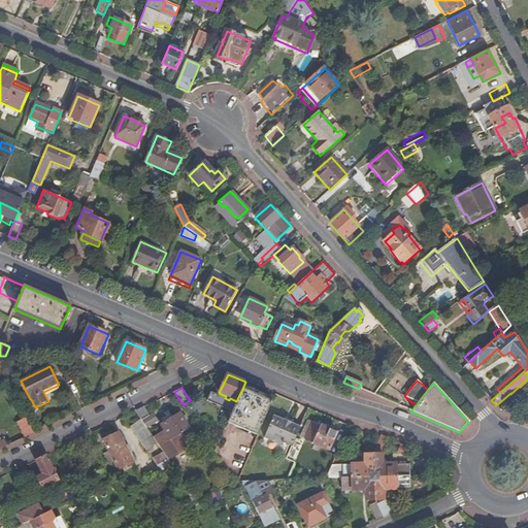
[(242,389),(236,401),(227,423),(257,436),(272,402),(242,389)]
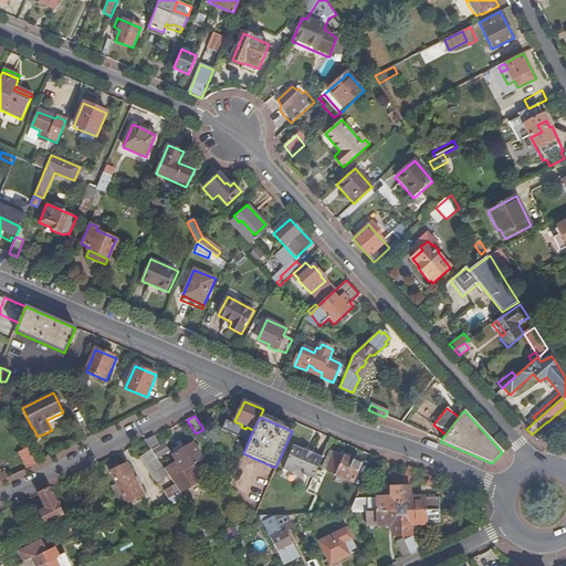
[(565,435),(555,442),(561,443),(565,446),(565,435)]
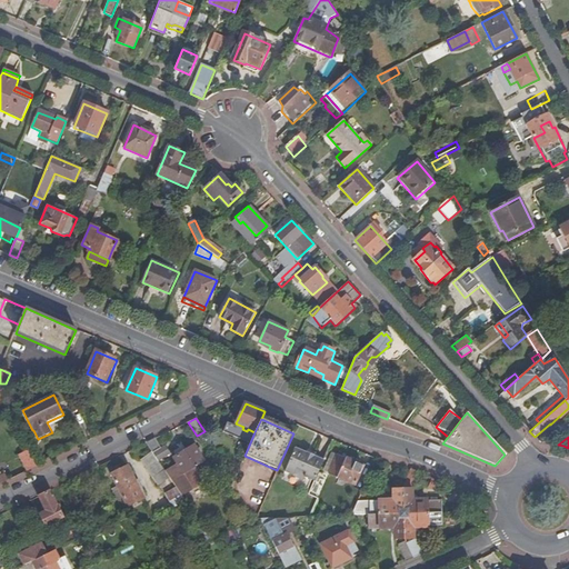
[(146,442),(158,460),(169,452),(165,446),(162,447),(156,438),(146,442)]
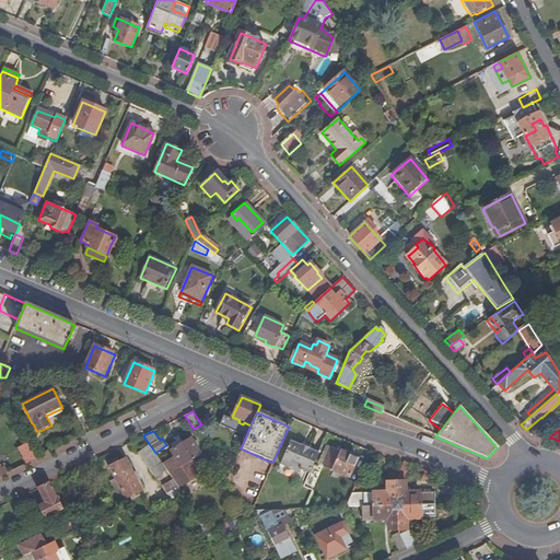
[(191,439),(172,450),(182,466),(201,454),(191,439)]
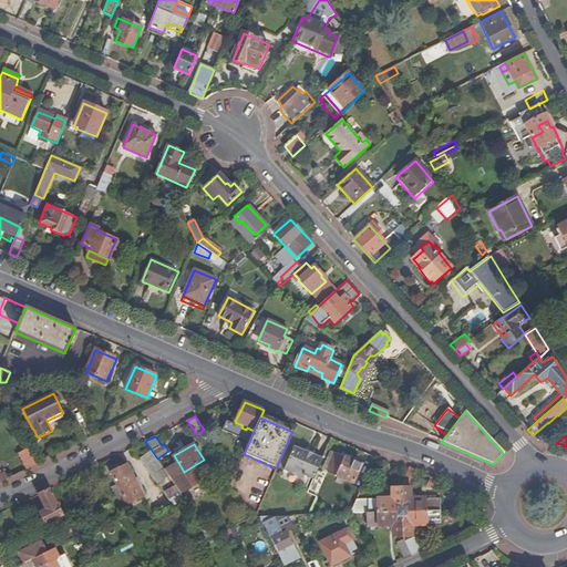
[(305,476),(313,480),(322,459),(294,446),(284,471),(302,478),(305,476)]
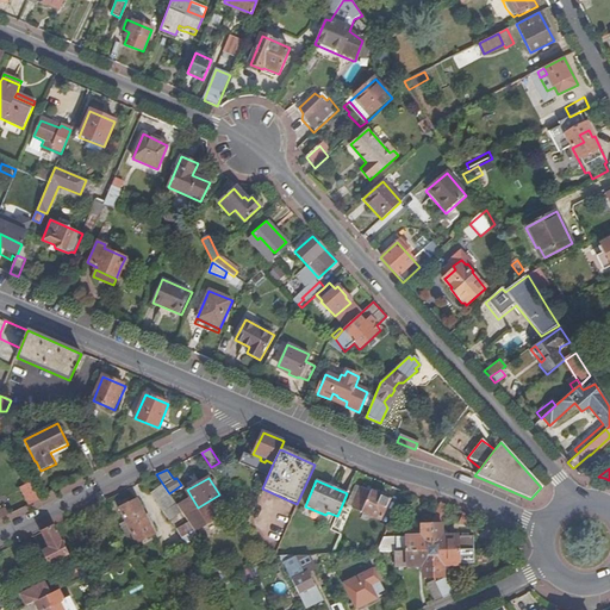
[(29,505),(41,499),(32,484),(22,489),(29,505)]
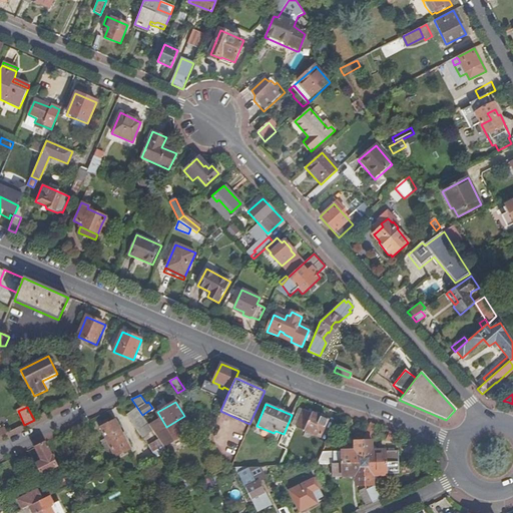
[(303,412),(297,427),(320,437),(327,421),(311,414),(311,415),(303,412)]
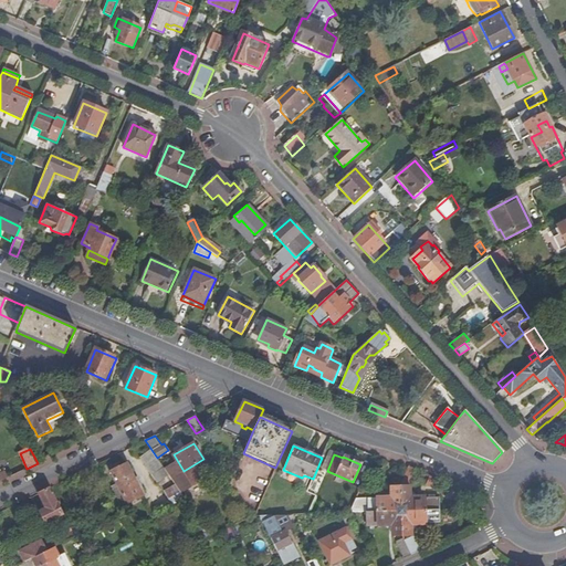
[(160,481),(169,475),(158,459),(149,464),(160,481)]
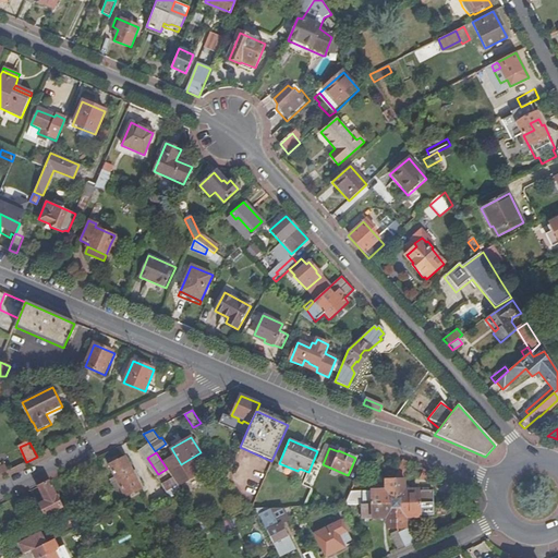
[(125,496),(142,488),(125,457),(110,464),(125,496)]
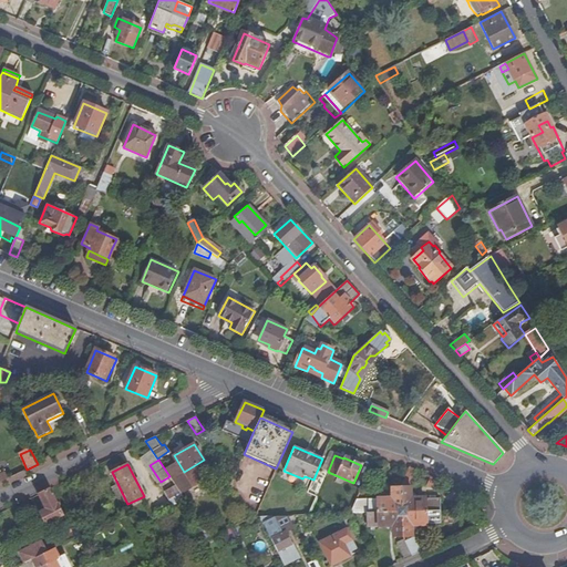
[(405,507),(405,512),(441,511),(441,500),(426,500),(426,497),(412,497),(412,483),(418,472),(409,467),(401,487),(402,507),(405,507)]
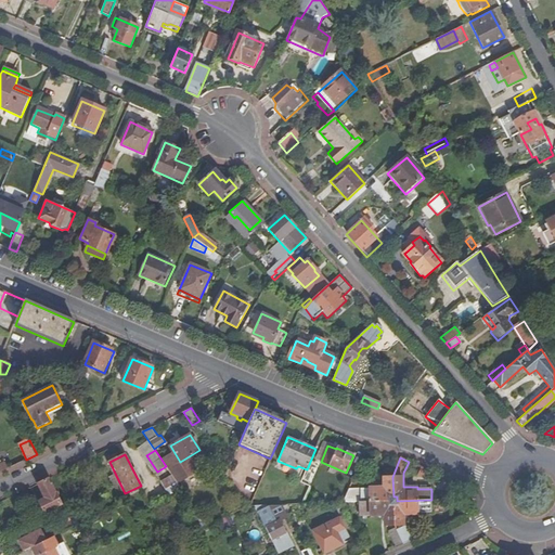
[(164,481),(171,476),(167,467),(158,473),(164,481)]
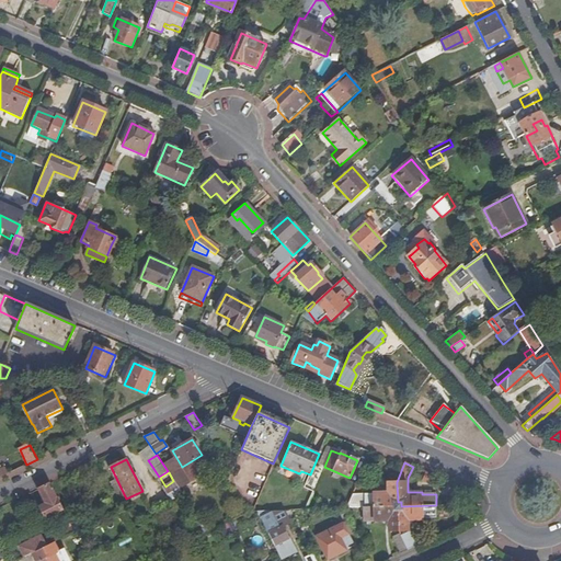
[(435,484),(438,477),(427,472),(424,480),(435,484)]
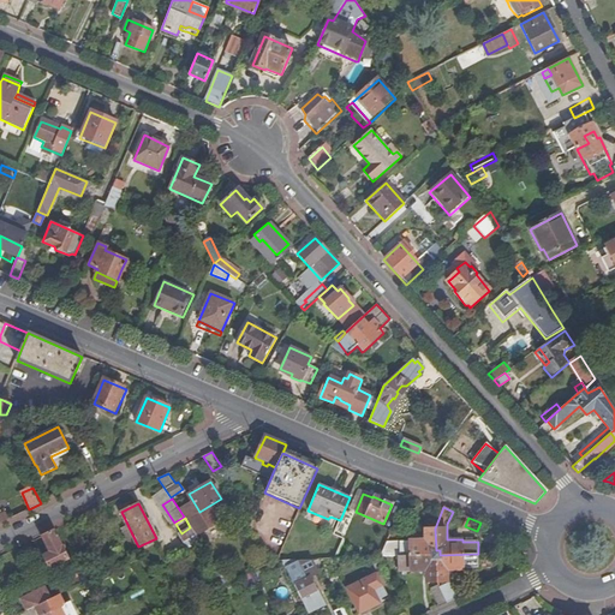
[(54,529),(42,535),(49,548),(42,551),(49,567),(69,559),(54,529)]
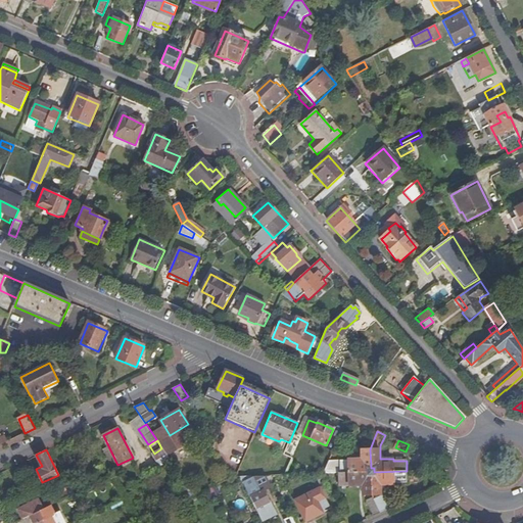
[(324,473),(338,473),(367,472),(367,468),(371,468),(370,449),(362,449),(362,459),(329,459),(329,460),(323,473),(324,473)]
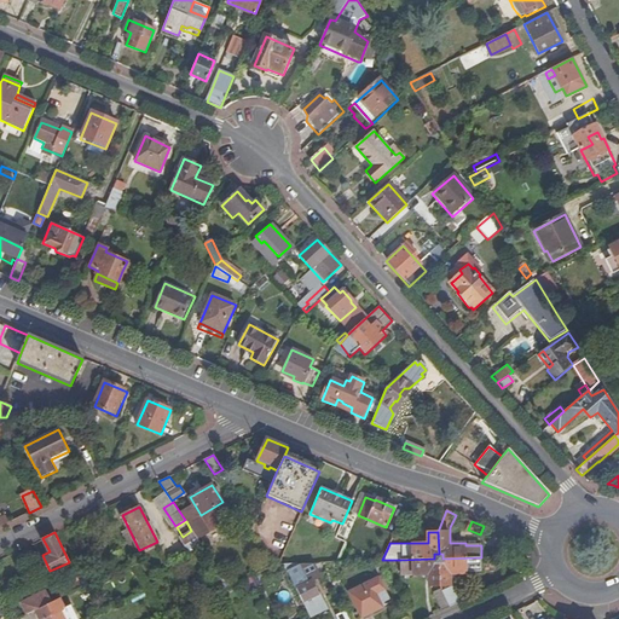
[(195,555),(206,550),(195,534),(185,541),(195,555)]
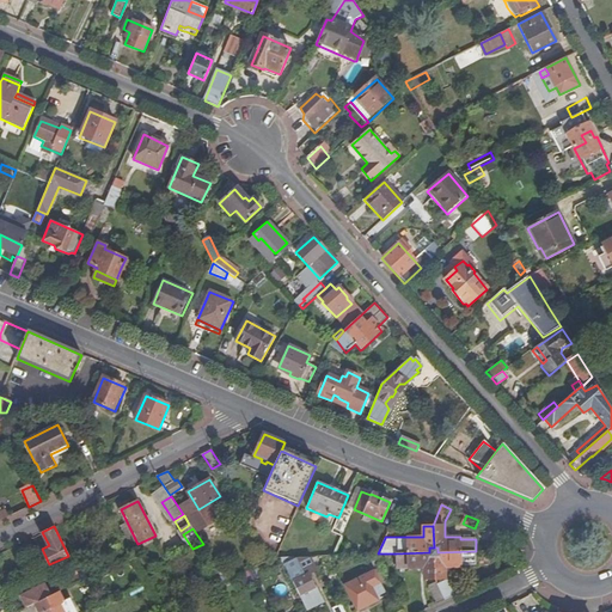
[(340,542),(334,556),(378,554),(385,538),(375,534),(374,538),(366,534),(363,539),(356,536),(352,548),(340,542)]
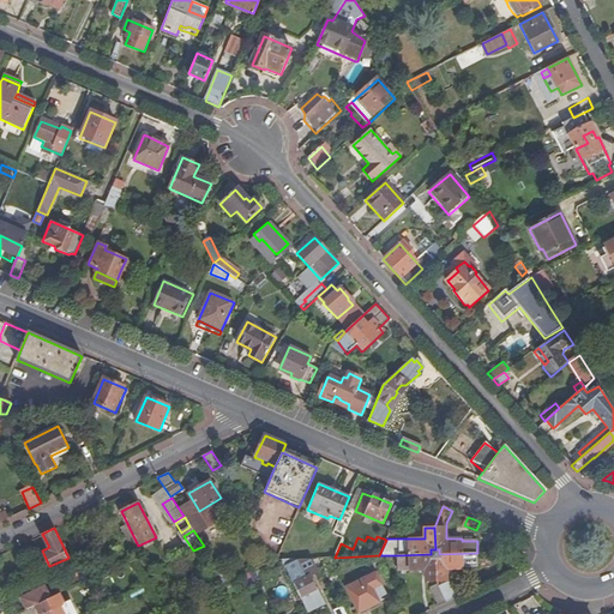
[(435,560),(437,578),(447,578),(447,569),(462,569),(462,567),(477,567),(477,553),(439,554),(439,560),(435,560)]
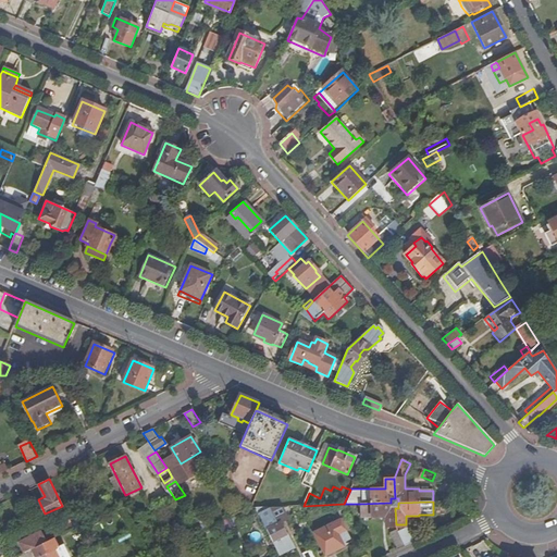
[(386,524),(396,524),(395,508),(391,508),(391,503),(360,504),(360,517),(385,517),(386,524)]
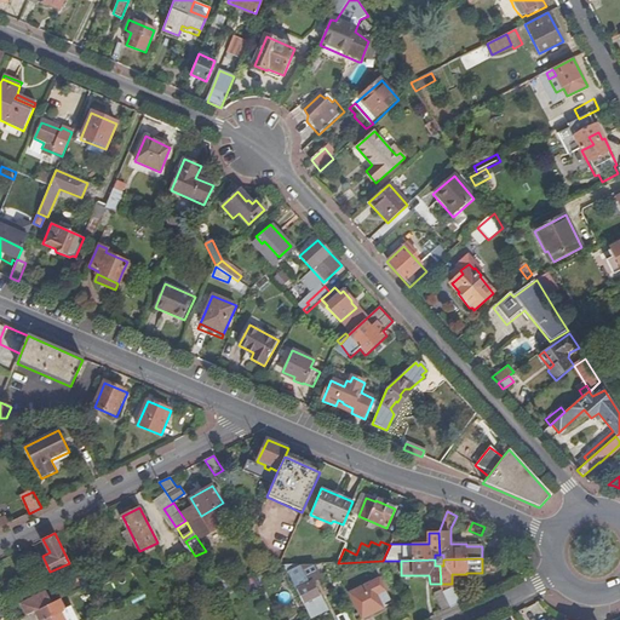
[(285,564),(287,569),(304,603),(319,596),(313,583),(321,578),(315,567),(302,566),(300,567),(299,564),(285,564)]
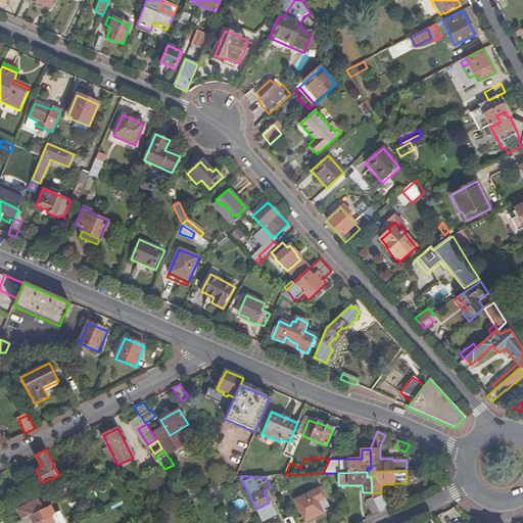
[(306,521),(323,513),(318,502),(325,497),(321,488),(296,500),(306,521)]
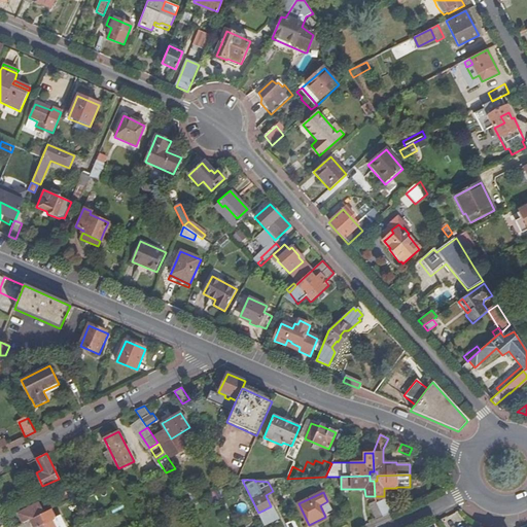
[(51,508),(69,499),(67,494),(48,503),(51,508)]
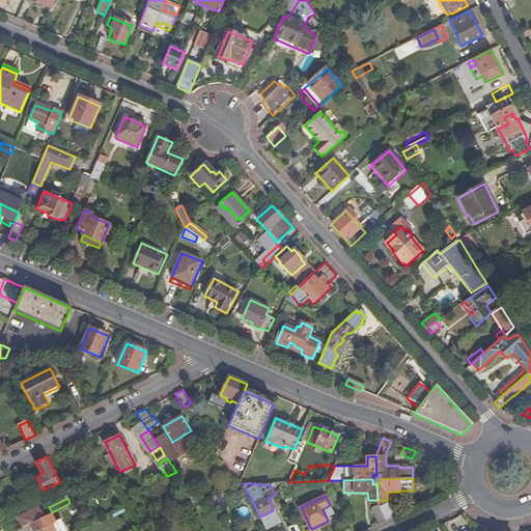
[(380,507),(387,521),(394,518),(387,504),(380,507)]
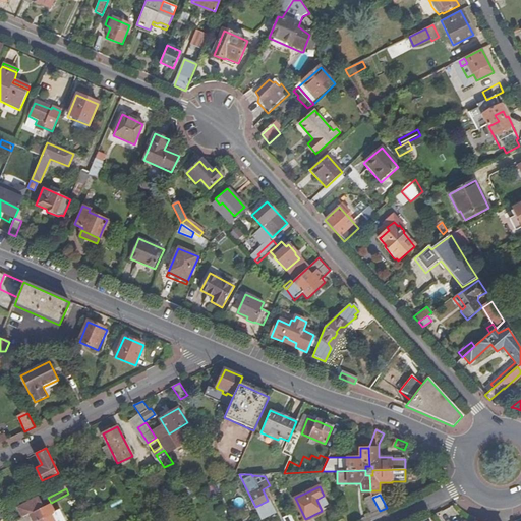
[(330,507),(324,496),(316,500),(322,511),(330,507)]
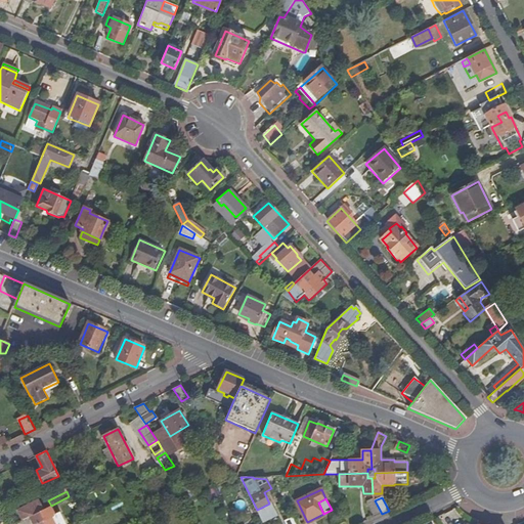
[(29,517),(43,510),(39,500),(17,511),(23,520),(29,517)]
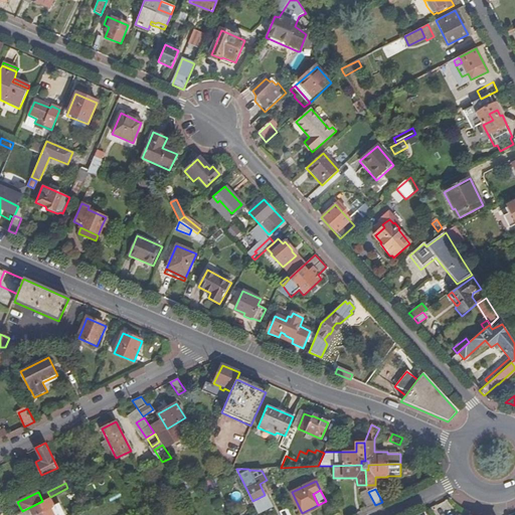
[(368,509),(375,505),(368,492),(361,495),(368,509)]
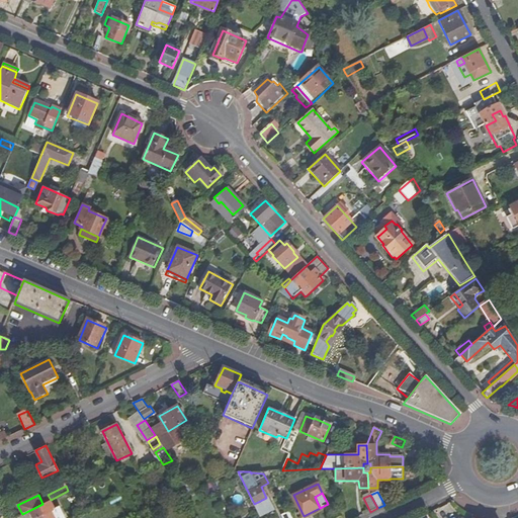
[(54,517),(51,511),(54,510),(53,508),(50,501),(42,504),(28,511),(32,517),(35,517),(36,517),(54,517)]
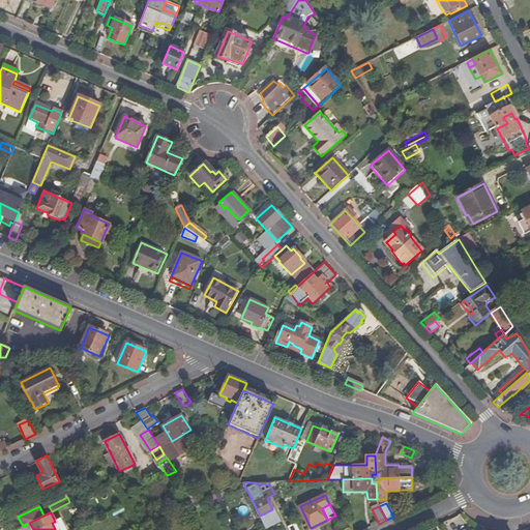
[(9,521),(16,529),(23,526),(18,517),(9,521)]
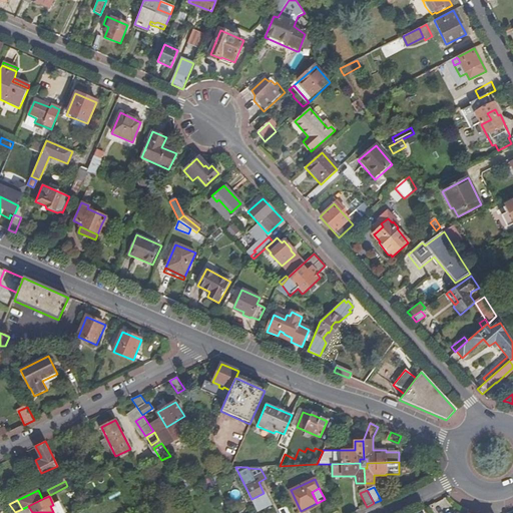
[(63,512),(58,501),(52,503),(53,505),(50,506),(53,512),(63,512)]
